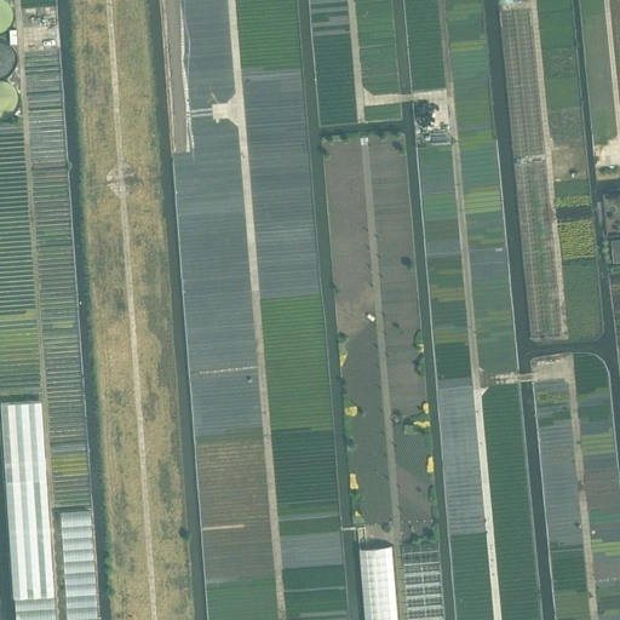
[(13,22),(13,18),(13,15),(12,11),(11,9),(9,6),(5,4),(3,3),(0,1),(0,34),(1,34),(5,33),(7,30),(10,28),(12,26),(13,22)]
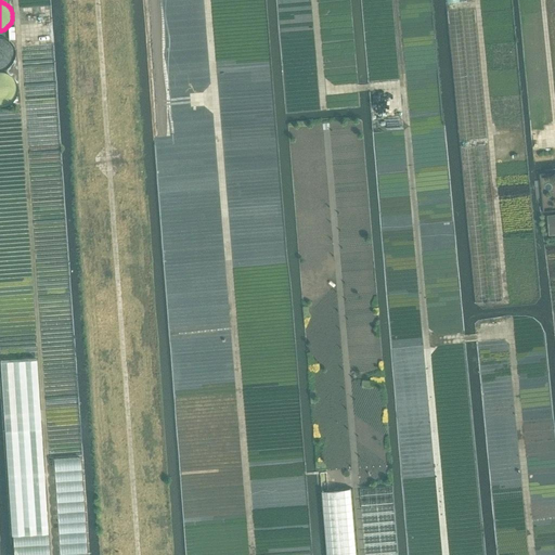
[(14,56),(15,53),(14,50),(14,47),(12,44),(10,41),(8,40),(4,38),(2,38),(0,37),(0,67),(1,68),(3,67),(7,66),(10,64),(12,62),(13,60),(14,56)]
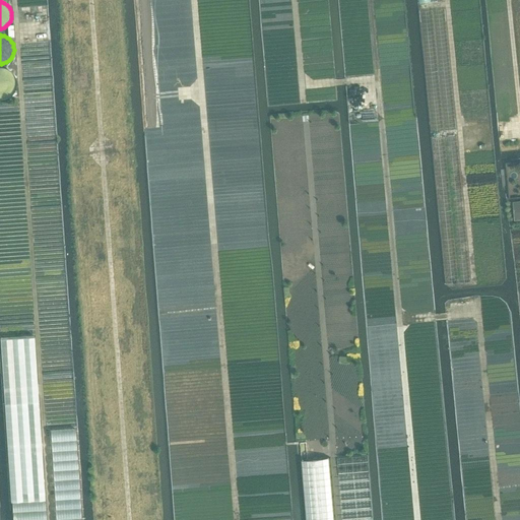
[(16,86),(16,83),(16,80),(15,77),(13,75),(11,73),(9,71),(6,70),(3,69),(0,69),(0,96),(0,98),(3,98),(6,96),(9,95),(11,93),(13,91),(15,89),(16,86)]
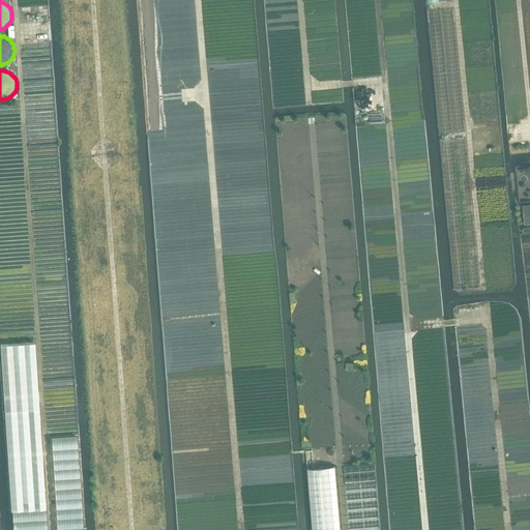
[(119,162),(120,172),(133,171),(131,160),(119,162)]
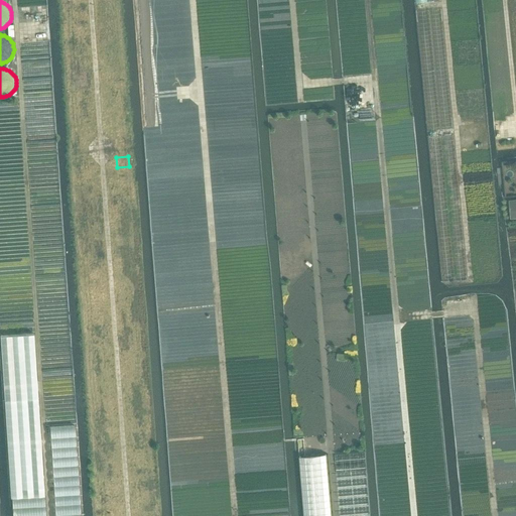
[(33,334),(0,336),(11,497),(44,495),(33,334)]
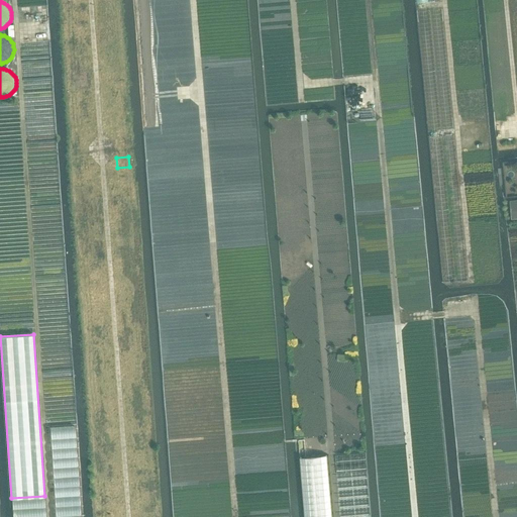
[(333,516),(329,454),(302,457),(306,516),(333,516)]
